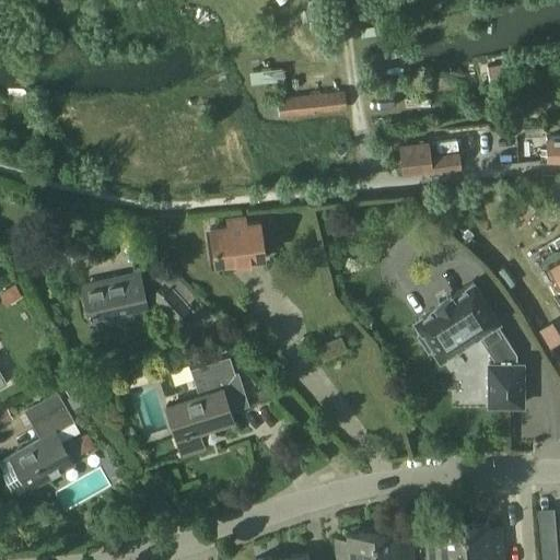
[(253,69),(253,80),(284,79),(284,68),(253,69)]
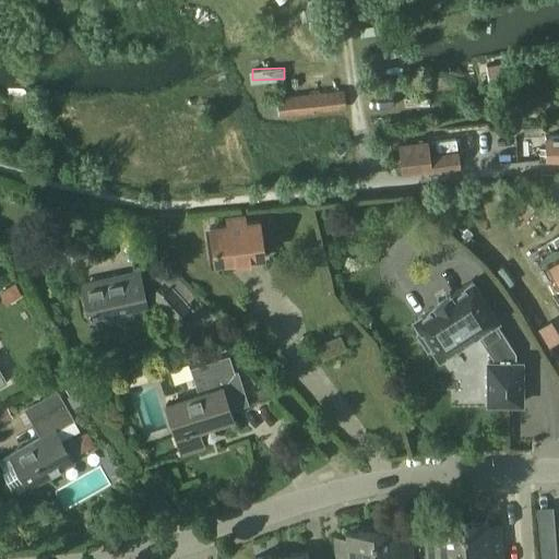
[(344,90),(276,97),(278,117),(345,110),(344,90)]
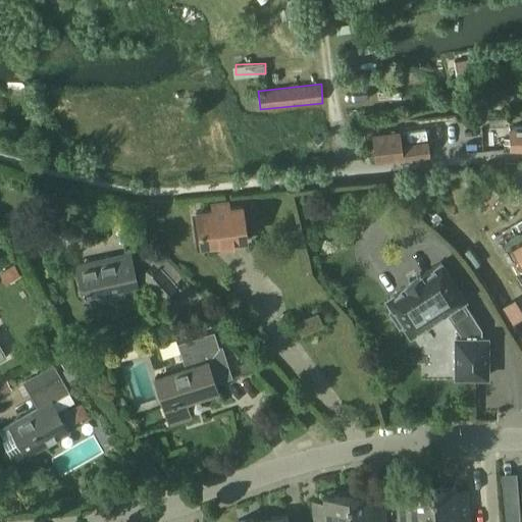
[(521,126),(510,127),(510,152),(521,151),(521,126)]
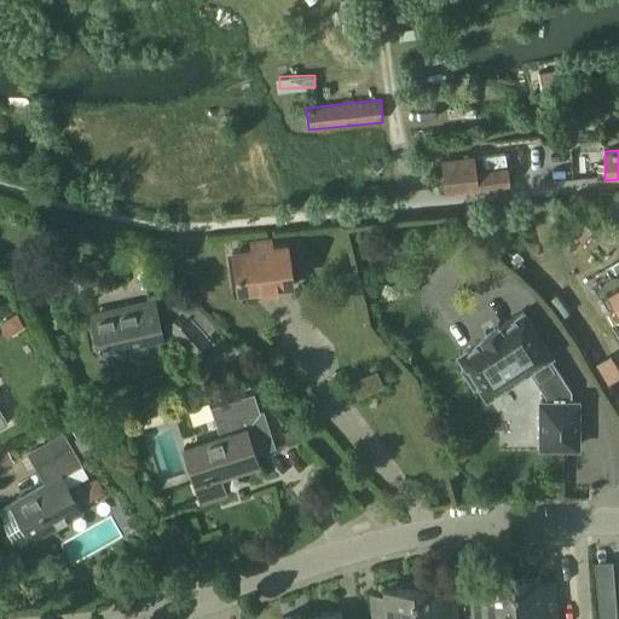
[(478,187),(474,155),(441,158),(445,191),(478,187)]
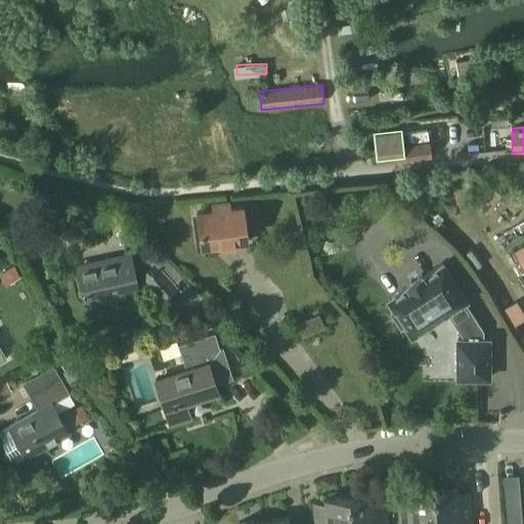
[(197,213),(201,245),(247,238),(243,206),(227,208),(226,202),(214,204),(215,210),(197,213)]
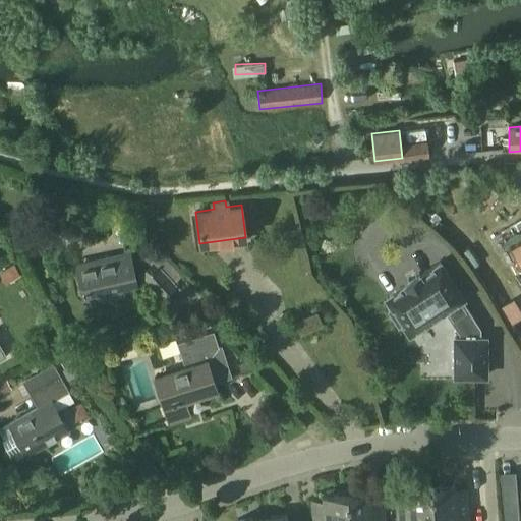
[(520,243),(510,250),(520,270),(520,269),(520,243)]
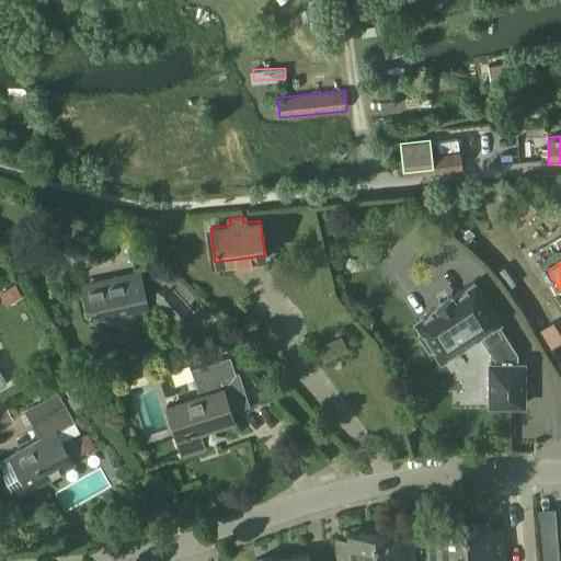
[(149,295),(173,322),(190,306),(170,286),(180,276),(165,264),(150,285),(155,289),(149,295)]
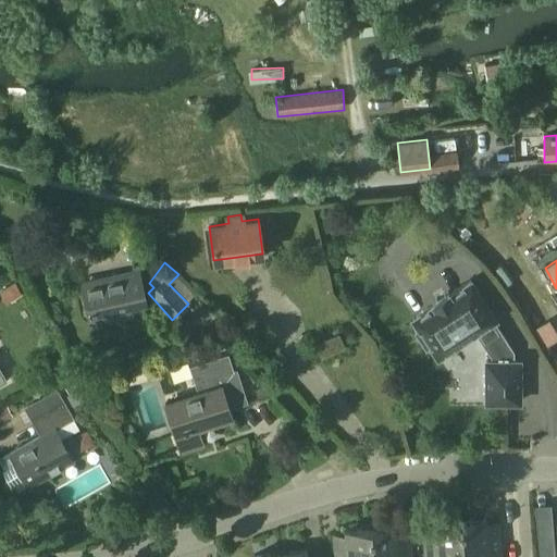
[(127,306),(144,302),(137,273),(83,286),(90,320),(128,311),(127,306)]
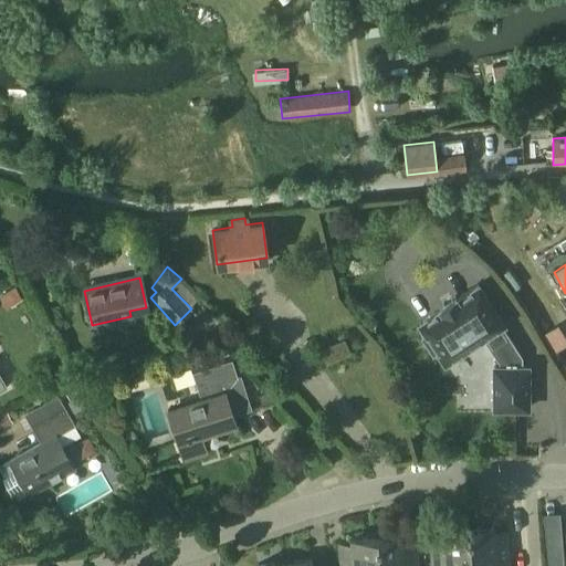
[(436,307),(438,310),(416,324),(422,334),(417,337),(431,358),(437,355),(443,365),(484,338),(500,364),(500,365),(493,365),(493,409),(528,409),(528,365),(521,365),(522,357),(502,328),(507,325),(478,282),(457,296),(454,294),(436,307)]
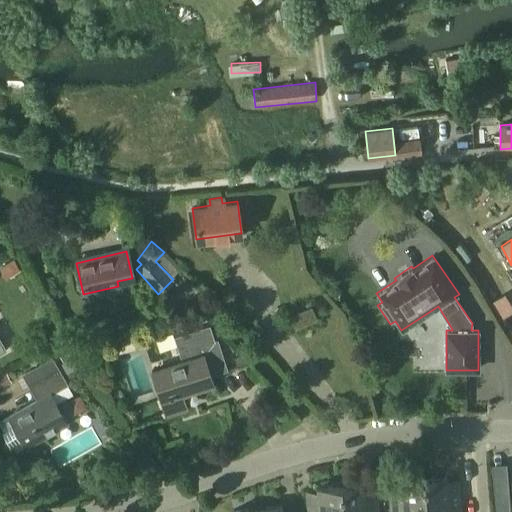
[(296,314),(298,324),(318,320),(316,310),(296,314)]
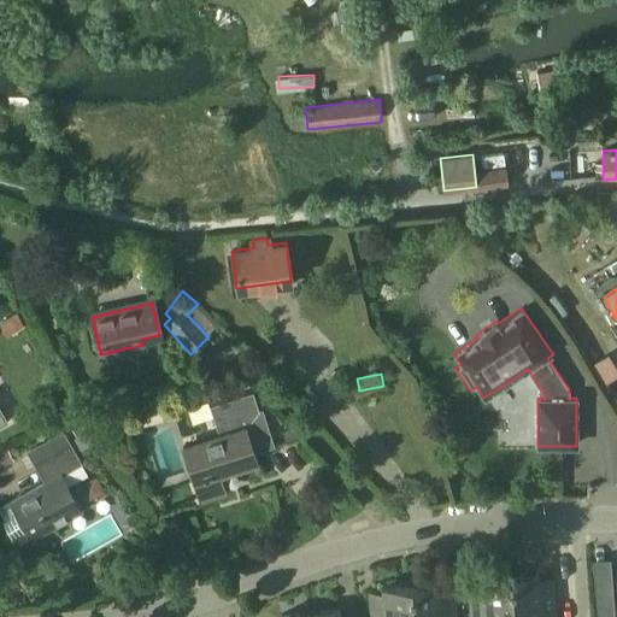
[(209,406),(219,438),(184,448),(200,499),(223,492),(217,474),(253,462),(251,453),(274,446),(262,409),(257,410),(252,392),(209,406)]
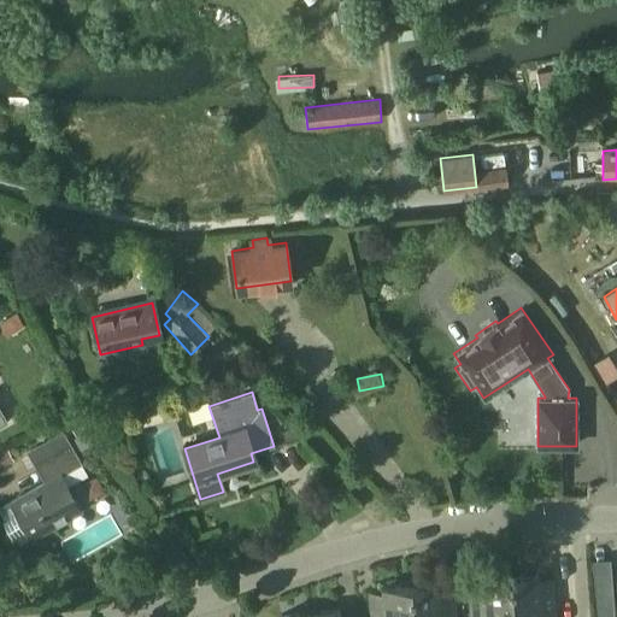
[(69,444),(33,463),(45,485),(11,503),(31,538),(78,510),(59,477),(81,465),(69,444)]
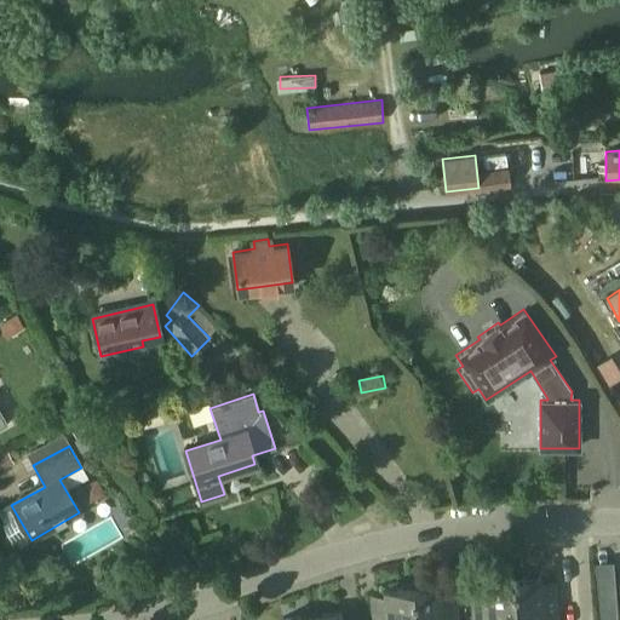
[(541,578),(514,580),(516,619),(535,616),(535,619),(558,619),(556,579),(543,580),(541,578)]
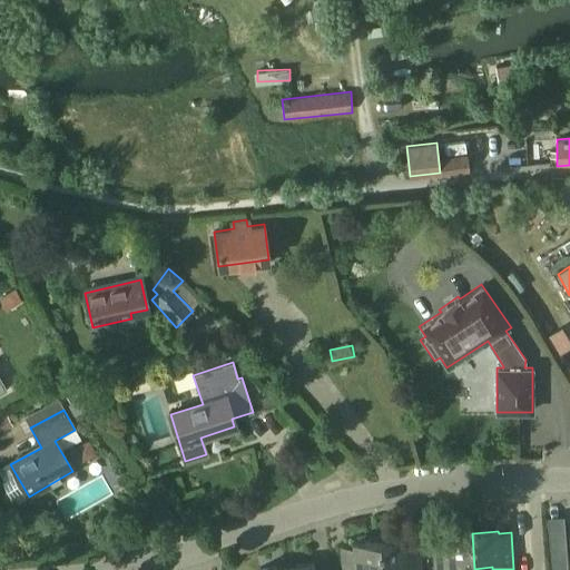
[(474,569),(472,533),(445,536),(445,539),(433,540),(435,569),(458,569),(474,569)]
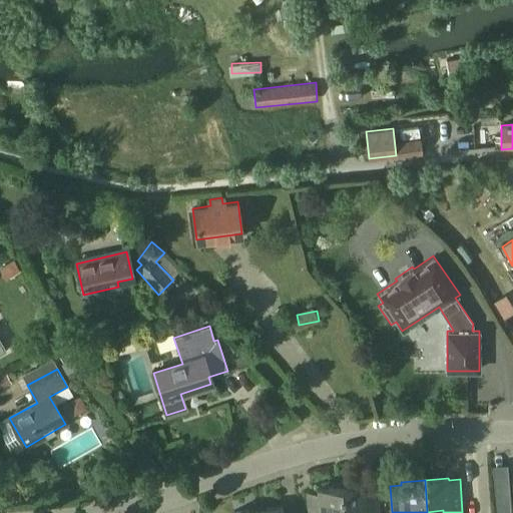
[(366,484),(342,486),(343,512),(378,512),(377,487),(366,487),(366,484)]
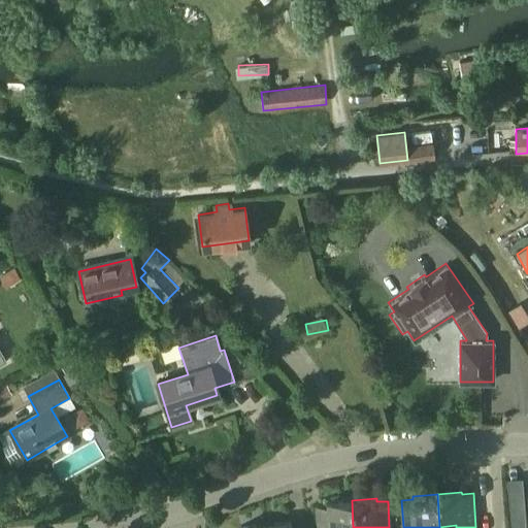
[(353,527),(352,500),(327,502),(327,505),(317,506),(318,527),(353,527)]
